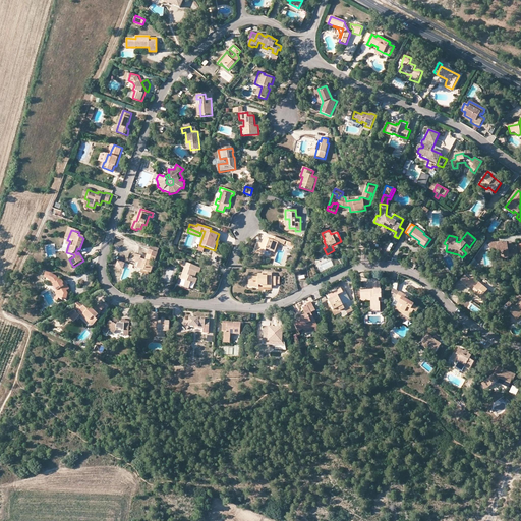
[(274,241),(269,239),(265,237),(263,244),(258,242),(255,251),(265,254),(267,249),(272,251),(275,252),(279,242),(284,244),(286,241),(275,237),(274,241)]
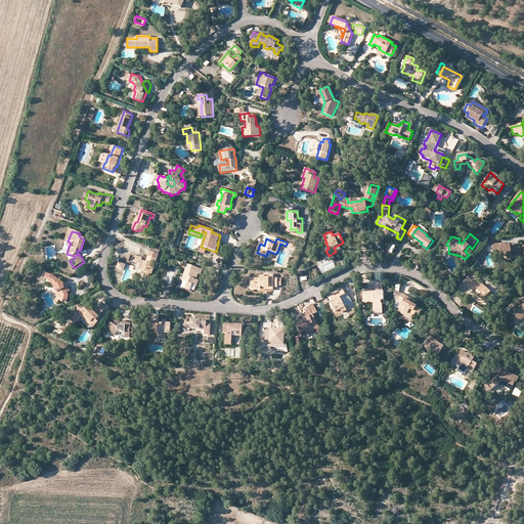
[(515,246),(515,244),(506,245),(506,247),(499,247),(499,246),(503,246),(503,244),(490,245),(491,247),(492,246),(493,255),(499,254),(500,257),(506,256),(506,258),(517,256),(516,248),(516,246),(515,246)]
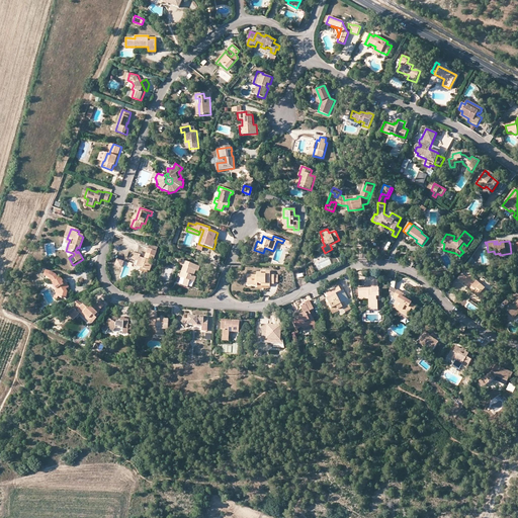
[(510,245),(511,253),(500,255),(500,253),(495,254),(495,258),(515,256),(514,254),(514,253),(513,245),(510,245)]
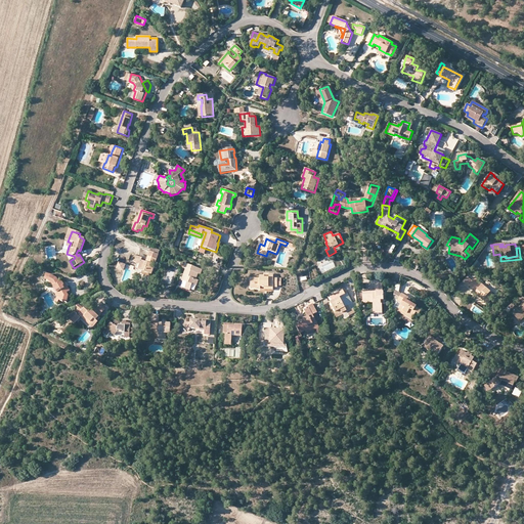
[(138,263),(137,263),(135,268),(153,274),(159,255),(150,252),(146,262),(142,260),(143,258),(140,257),(138,263)]
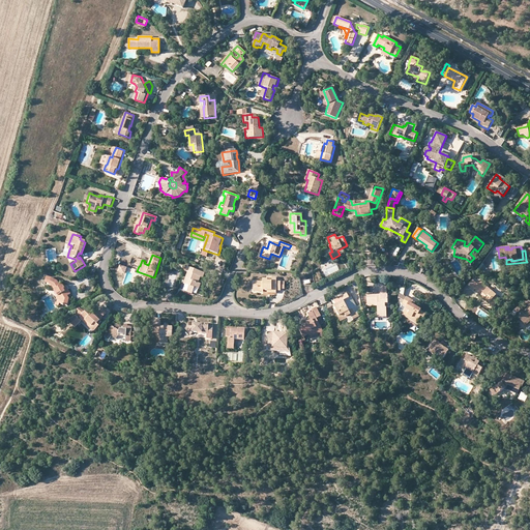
[(140,266),(142,260),(135,258),(133,264),(139,266),(140,266)]
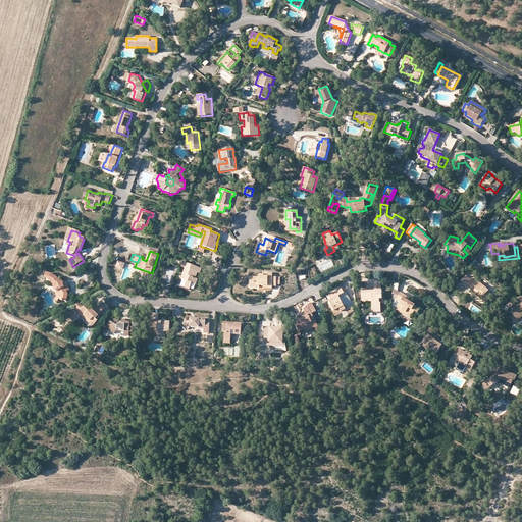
[(192,283),(196,284),(198,279),(195,278),(198,272),(200,273),(202,268),(186,262),(184,267),(186,268),(181,279),(187,281),(185,288),(190,289),(192,283)]
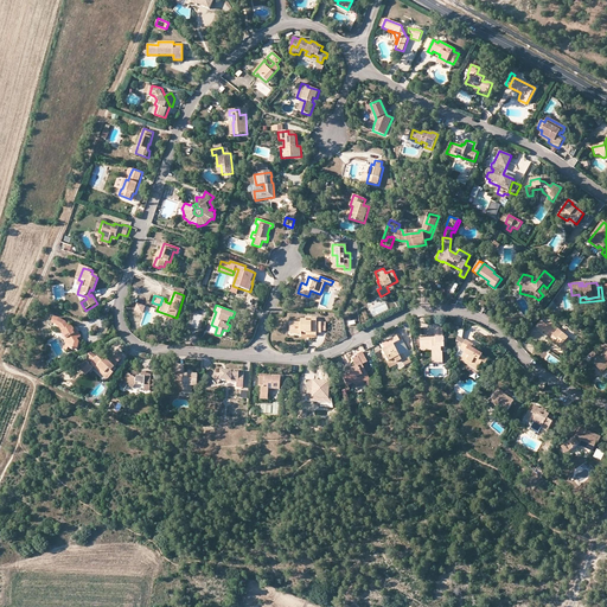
[(317,332),(321,333),(321,331),(321,324),(321,323),(317,323),(317,318),(307,317),(307,320),(301,319),(301,323),(291,323),(291,330),(295,330),(295,334),(301,334),(301,332),(317,332)]
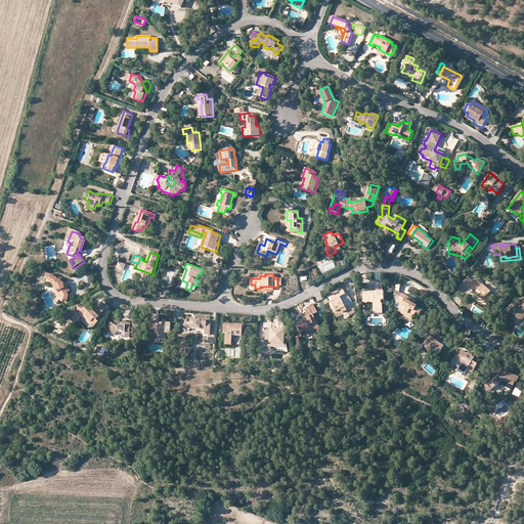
[(59,297),(58,301),(60,301),(60,302),(63,303),(63,302),(68,303),(69,297),(68,294),(71,292),(66,284),(64,285),(63,285),(63,284),(62,284),(61,284),(60,285),(57,278),(52,276),(47,275),(46,280),(49,281),(49,282),(52,285),(57,295),(59,297)]
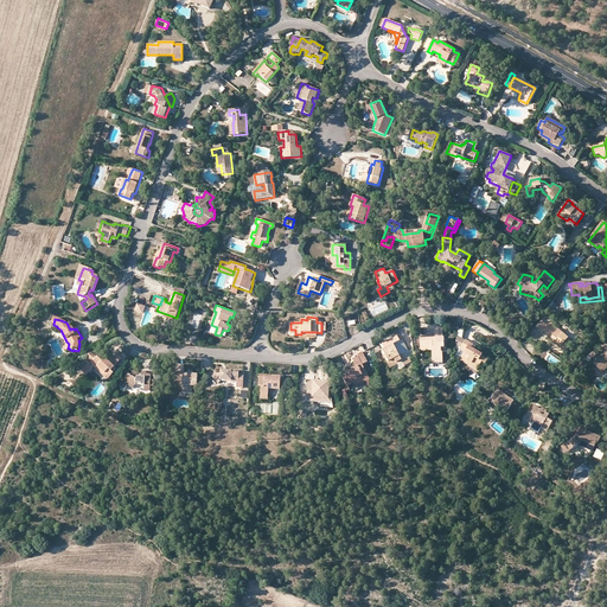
[(550,337),(566,351),(574,343),(573,342),(569,339),(551,323),(548,326),(544,324),(538,330),(542,333),(543,332),(550,337)]
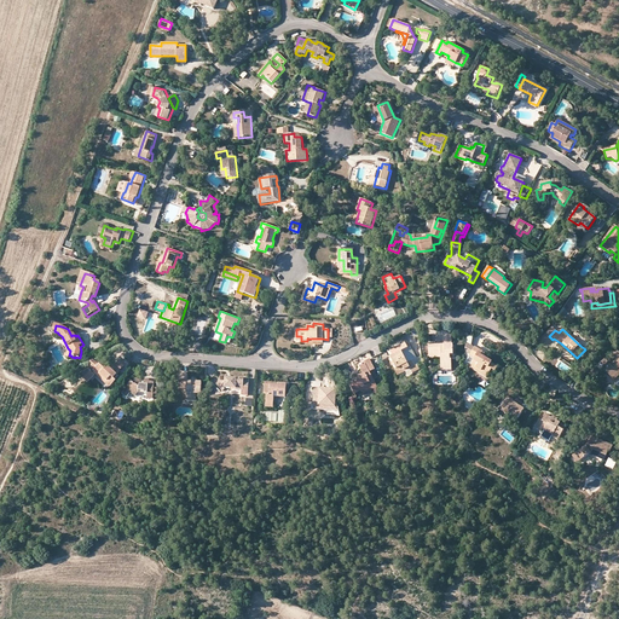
[(441,370),(452,370),(452,359),(451,359),(451,354),(455,354),(455,345),(452,345),(452,335),(443,331),(444,342),(439,342),(439,346),(429,346),(429,358),(441,358),(441,370)]
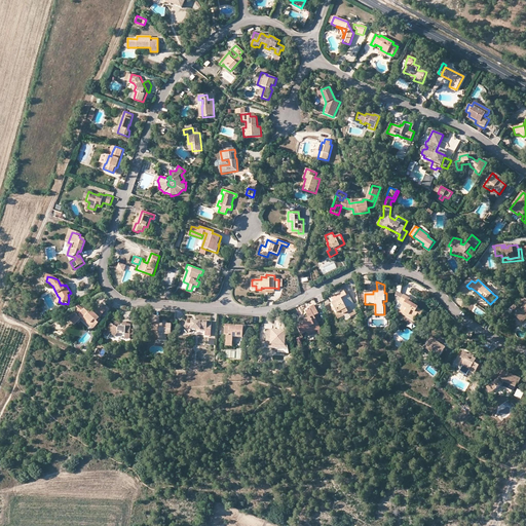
[(393,309),(399,312),(414,321),(415,318),(405,312),(402,313),(400,311),(404,304),(400,302),(404,295),(398,291),(396,300),(398,301),(393,309)]
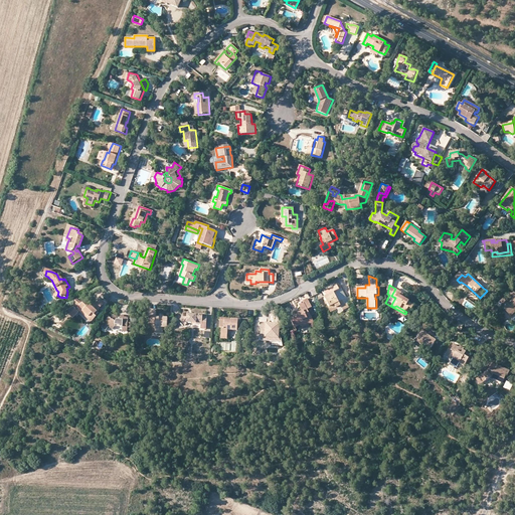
[(337,286),(328,291),(330,295),(325,298),(327,301),(328,304),(330,308),(329,309),(331,312),(345,306),(343,301),(339,303),(335,294),(340,291),(337,286)]
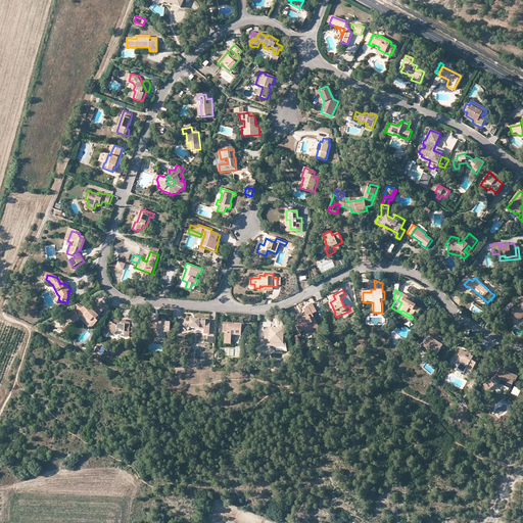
[(472,291),(486,303),(487,302),(474,290),(472,291)]
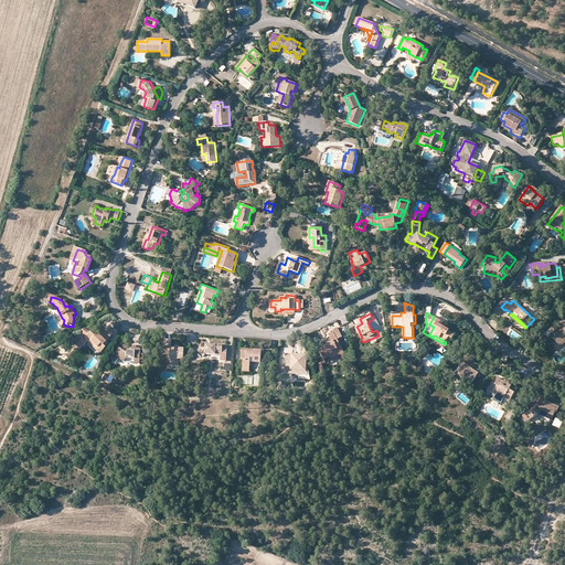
[(444,327),(439,324),(440,321),(441,321),(434,317),(429,324),(434,327),(429,334),(432,337),(435,336),(446,342),(449,337),(452,339),(455,334),(449,331),(449,330),(444,327)]
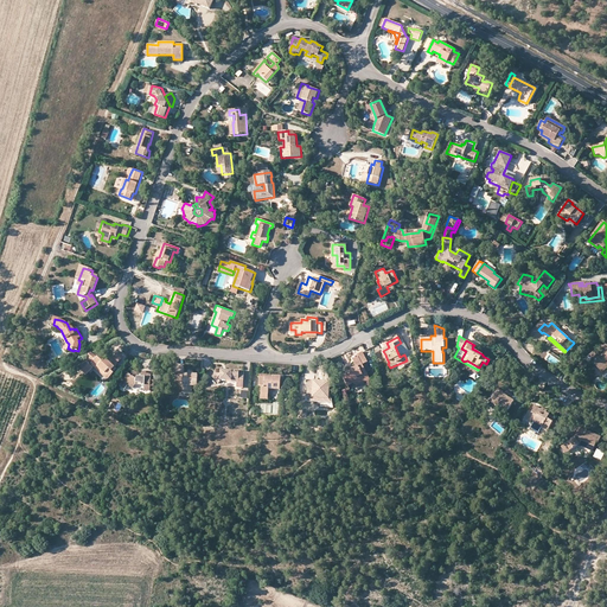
[(606,345),(606,343),(598,350),(599,351),(602,355),(599,358),(596,355),(594,352),(588,357),(602,372),(606,370),(605,368),(606,365),(606,345)]
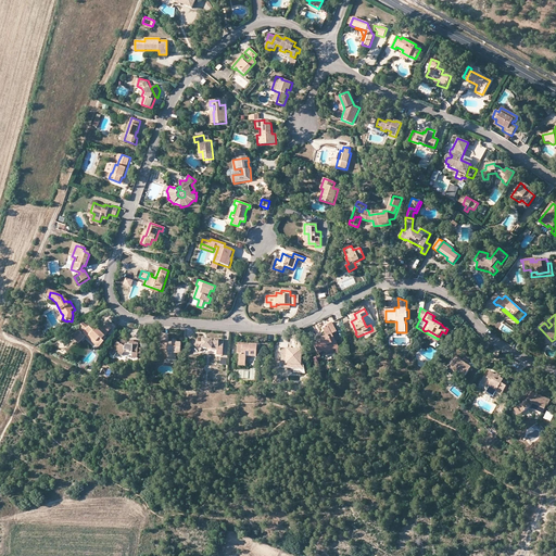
[(325,352),(338,345),(336,341),(332,335),(337,332),(338,332),(332,323),(327,325),(328,327),(324,330),(326,333),(327,338),(320,341),(319,340),(314,343),(319,354),(325,352)]
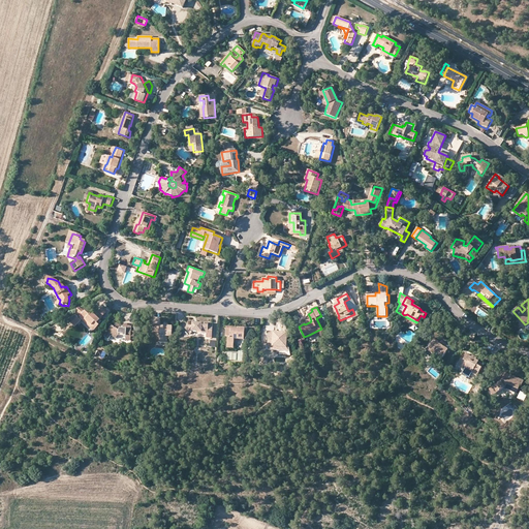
[(81,310),(78,313),(82,316),(79,318),(80,319),(80,320),(75,316),(67,320),(74,328),(81,321),(81,320),(82,320),(94,332),(95,330),(96,331),(99,328),(97,327),(99,325),(98,324),(101,321),(100,320),(102,318),(101,318),(97,313),(96,314),(94,314),(92,313),(93,312),(93,310),(91,308),(86,312),(85,311),(84,313),(81,310)]
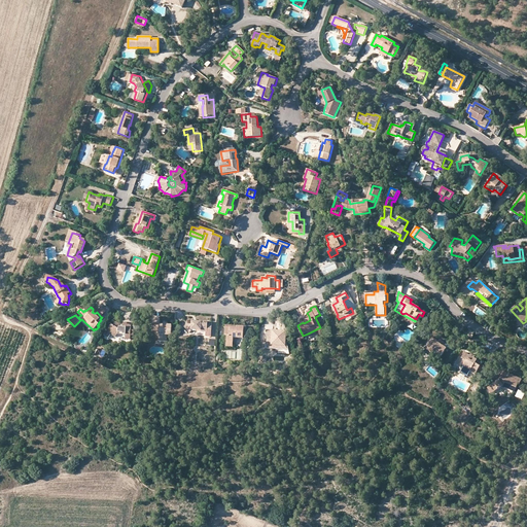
[(101,307),(97,312),(101,317),(106,312),(101,307)]
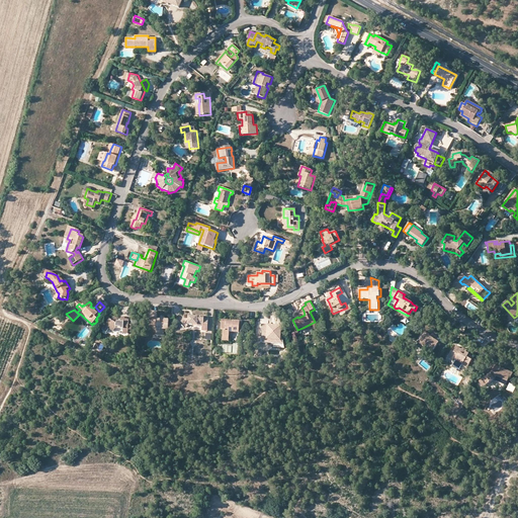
[(165,318),(161,318),(161,320),(157,320),(158,312),(151,312),(150,324),(157,325),(156,328),(156,335),(164,335),(164,330),(168,331),(169,321),(165,320),(165,318)]
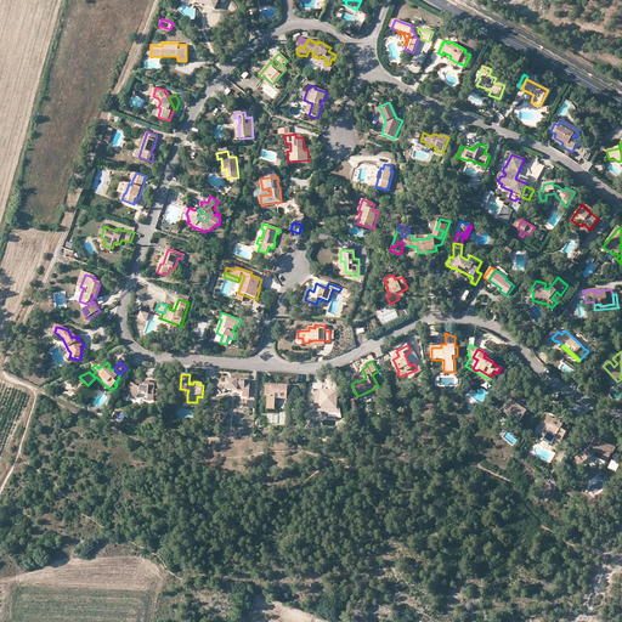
[(154,396),(158,396),(159,385),(154,385),(154,382),(147,380),(145,383),(145,385),(142,385),(142,384),(137,380),(134,385),(131,384),(123,396),(128,400),(131,395),(136,399),(139,395),(148,396),(147,401),(153,401),(154,396)]
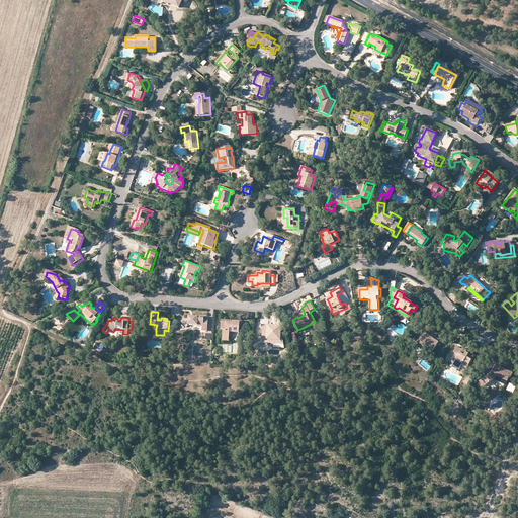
[(207,331),(208,318),(193,317),(193,319),(188,318),(188,320),(184,319),(181,322),(186,328),(187,327),(193,327),(193,326),(202,327),(202,331),(207,331)]
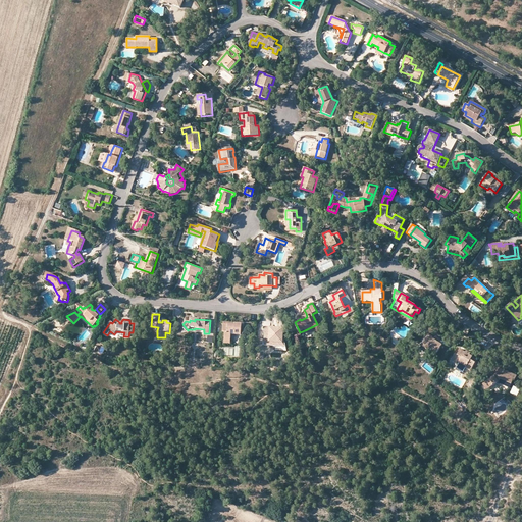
[(225,338),(231,340),(231,335),(241,335),(242,324),(236,323),(236,326),(224,325),(223,332),(225,333),(225,338)]
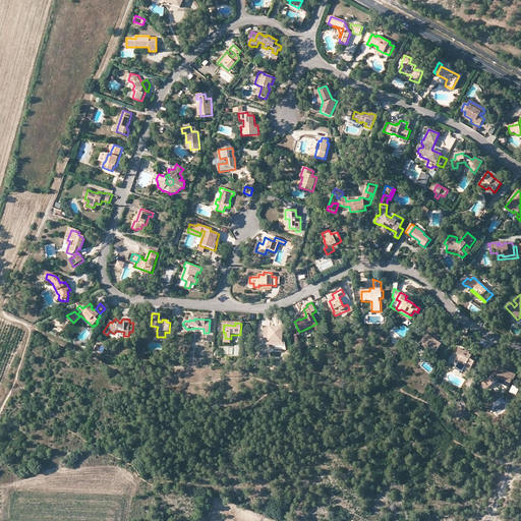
[(306,333),(319,327),(316,324),(304,330),(306,333)]
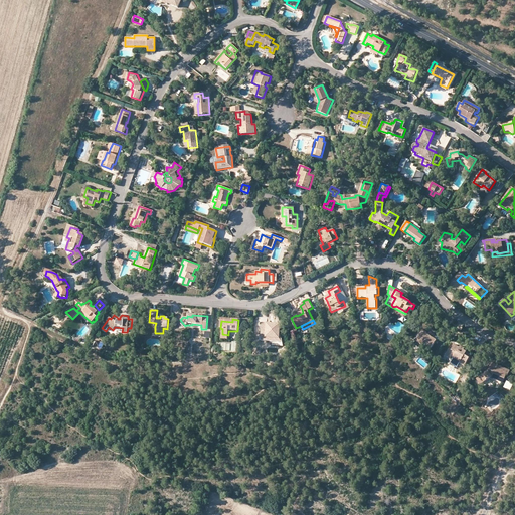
[(261,335),(267,336),(279,337),(280,325),(275,325),(275,326),(271,326),(271,324),(262,323),(261,335)]
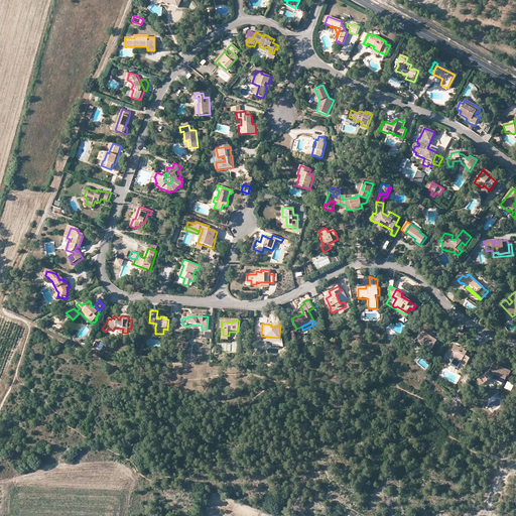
[(416,343),(430,352),(437,341),(423,332),(416,343)]
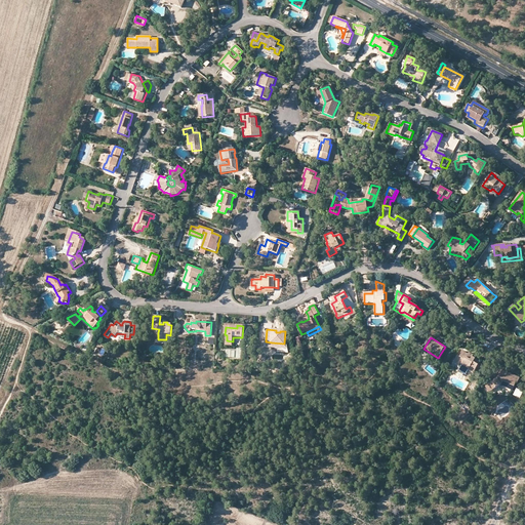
[(468,371),(473,374),(480,362),(473,357),(472,359),(467,357),(468,355),(463,352),(456,364),(461,367),(462,365),(469,369),(468,371)]
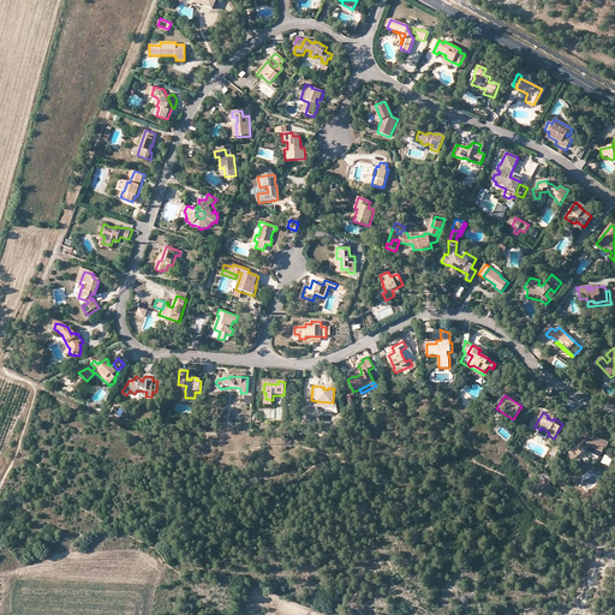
[(586,452),(601,458),(604,448),(607,449),(609,443),(596,437),(593,442),(584,439),(583,443),(569,453),(573,460),(586,452)]
